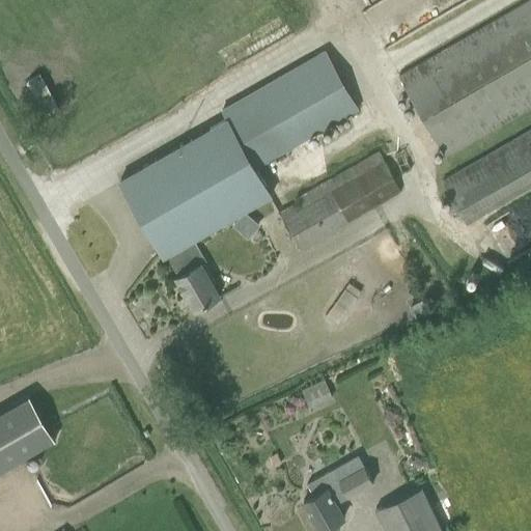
[(357,0),(382,54),(443,27),(430,0),(357,0)]
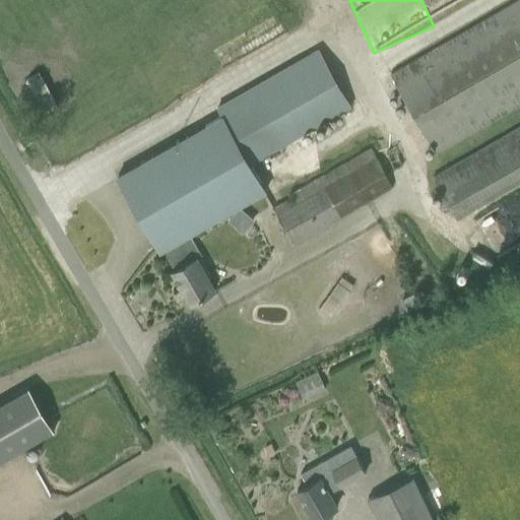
[(519,0),(517,0),(390,74),(436,153),(519,104),(519,0)]
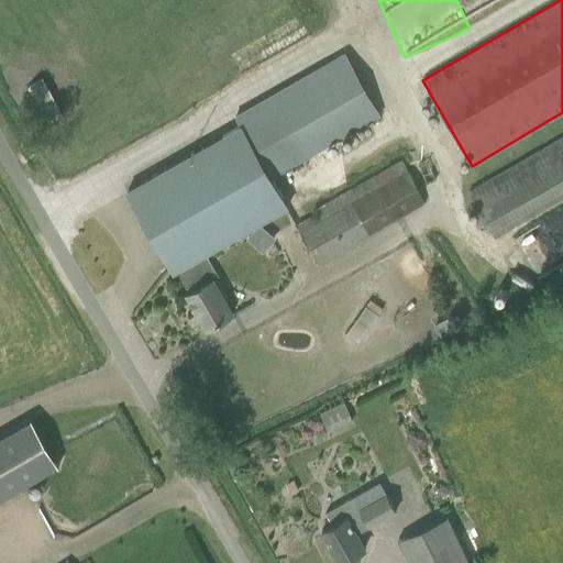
[(187,295),(207,329),(233,313),(213,279),(219,277),(205,252),(288,205),(272,177),(382,116),(346,54),(235,117),(242,128),(129,192),(173,269),(176,268),(190,293),(187,295)]
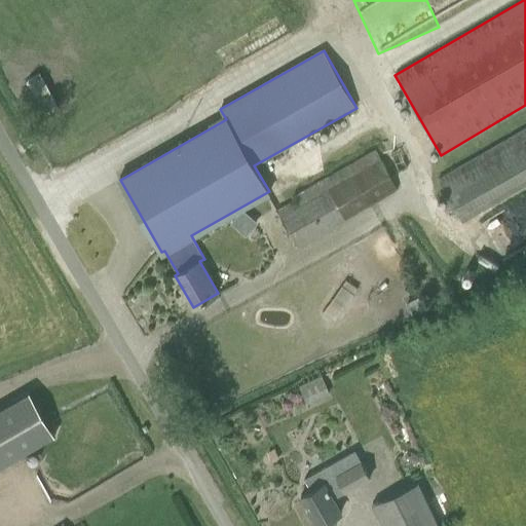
[(26,80),(45,115),(61,106),(41,72),(26,80)]
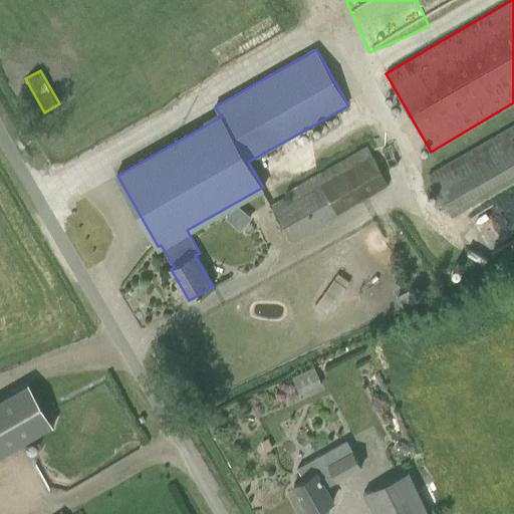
[(513,124),(426,176),(449,215),(513,177),(513,124)]
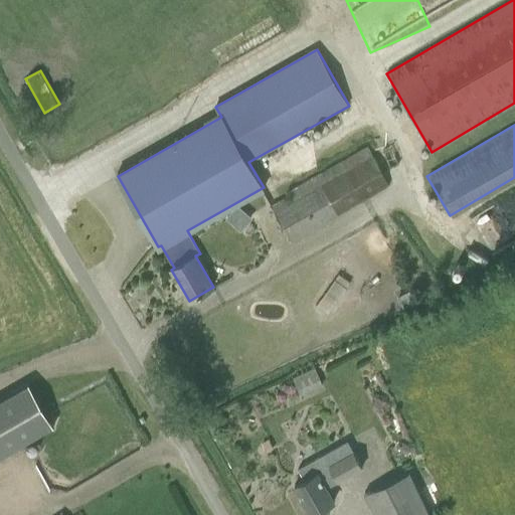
[(274,212),(291,241),(388,186),(366,147),(286,191),(292,202),(287,205),(283,199),(273,204),(276,211),(274,212)]
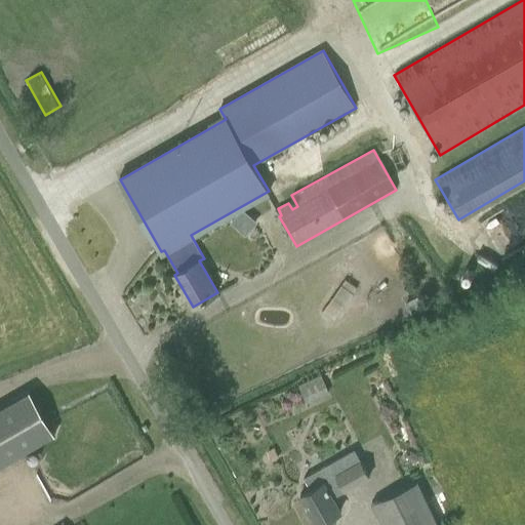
[(257,223),(242,209),(230,224),(246,237),(257,223)]
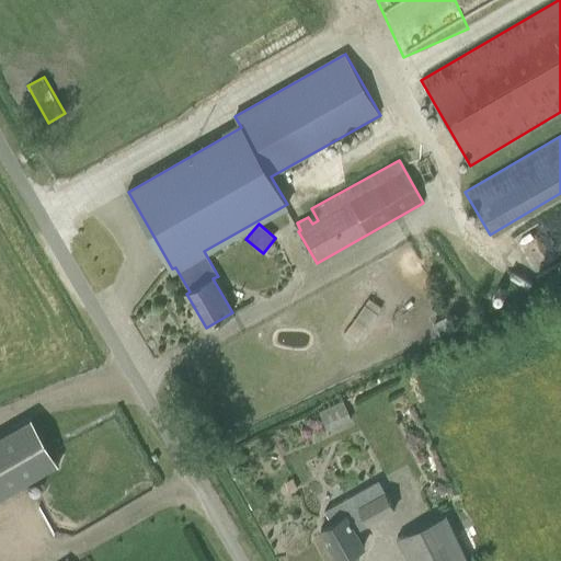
[(364,344),(388,311),(369,298),(345,331),(364,344)]
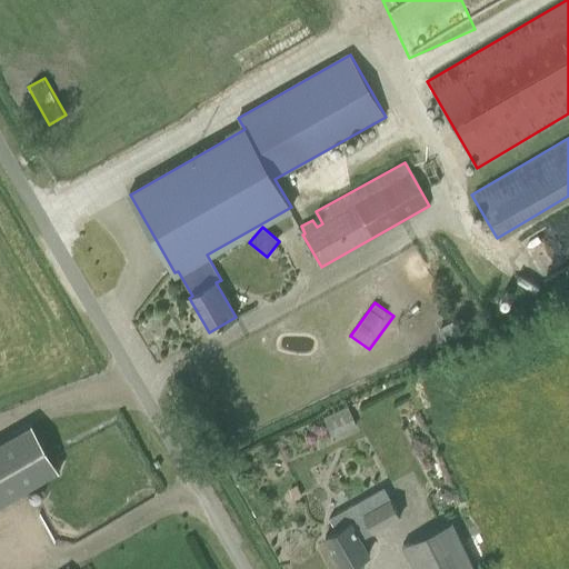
[(453,322),(439,329),(446,341),(460,335),(453,322)]
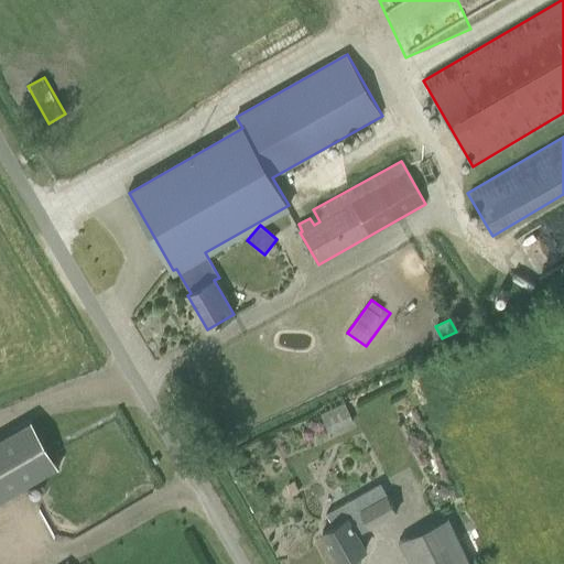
[(345,402),(321,414),(329,433),(354,422),(345,402)]
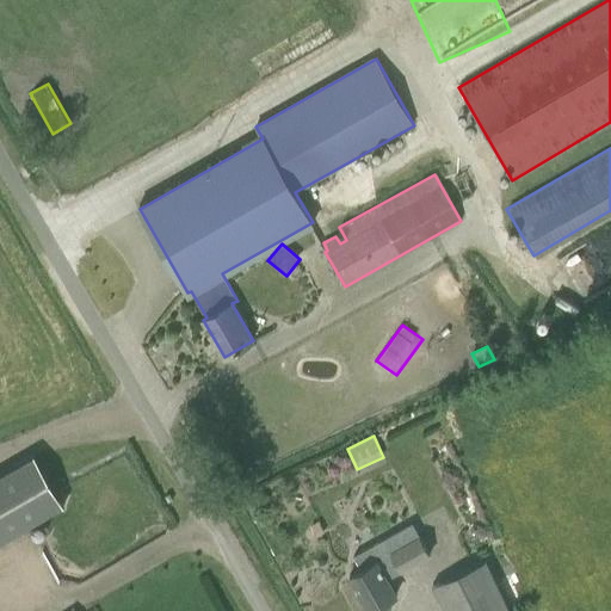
[(0,610),(0,542),(63,506),(35,456),(0,476),(0,610)]
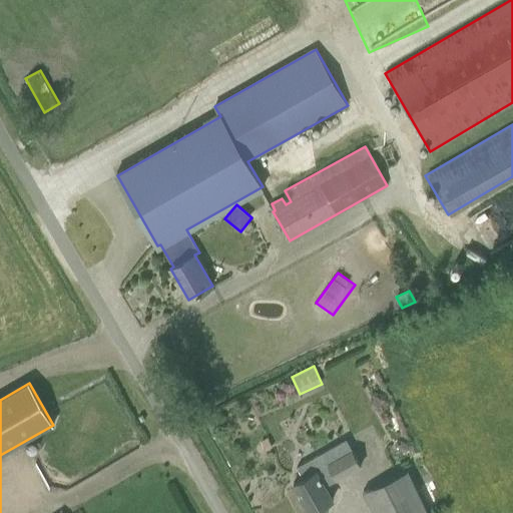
[(268,438),(260,442),(266,452),(273,448),(268,438)]
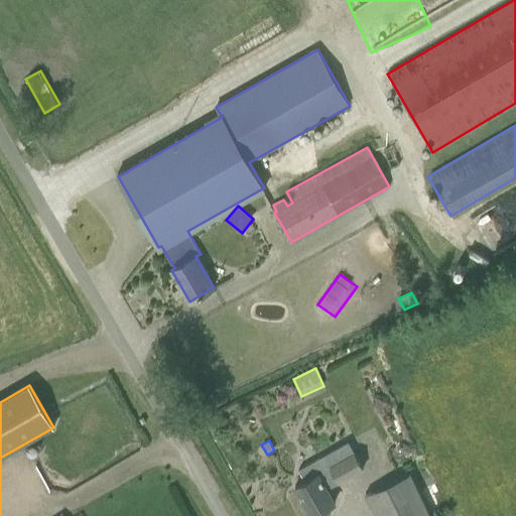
[(314,515),(327,515),(329,515),(331,510),(329,507),(335,503),(327,489),(363,469),(348,441),(298,470),(305,482),(294,488),(310,515),(311,515),(314,514),(314,515)]
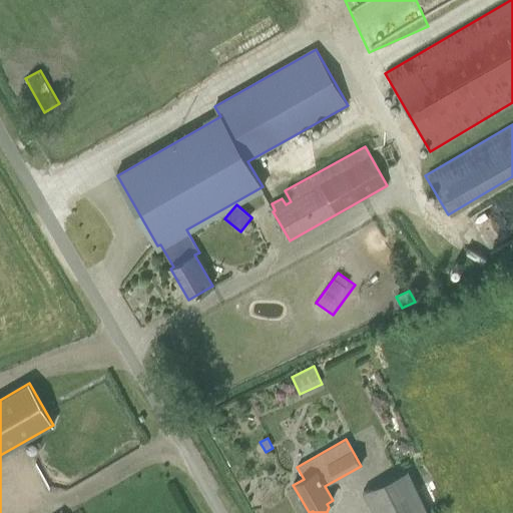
[(363,492),(373,512),(428,512),(408,471),(363,492)]
